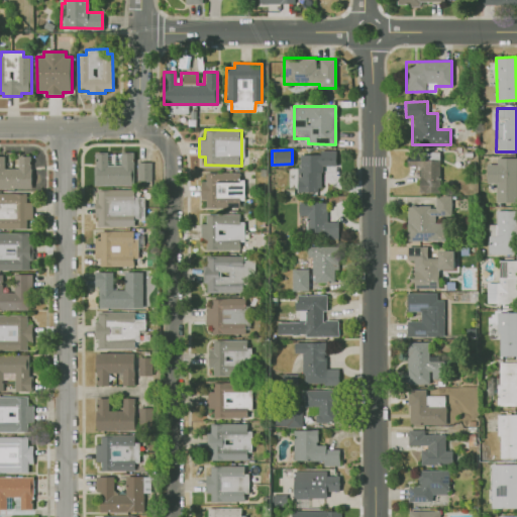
[(297,191),(320,192),(320,166),(335,166),(335,150),(320,149),(320,154),(298,153),(297,191)]
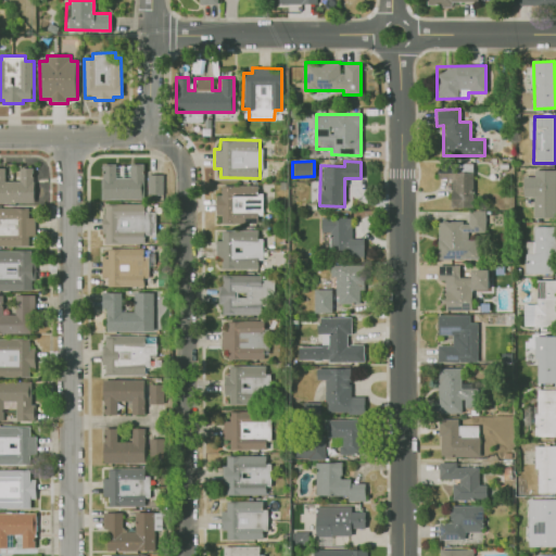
[(144,201),(102,201),(102,179),(103,179),(103,165),(144,165),(144,201)]
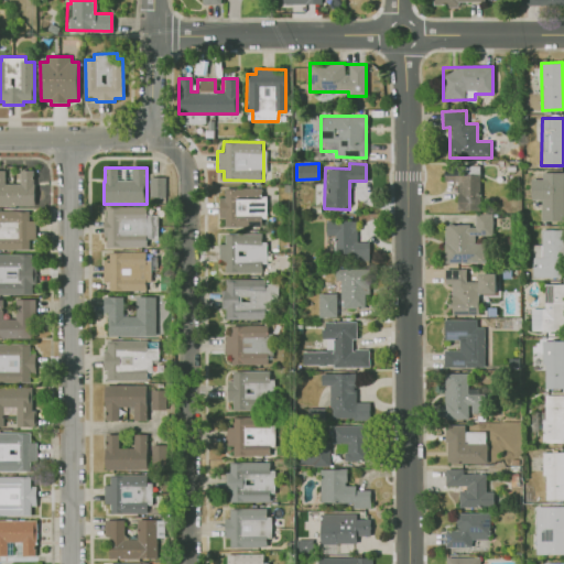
[(35,206),(0,206),(0,171),(7,171),(7,184),(21,184),(21,171),(34,171),(34,180),(36,180),(36,186),(35,186),(35,206)]
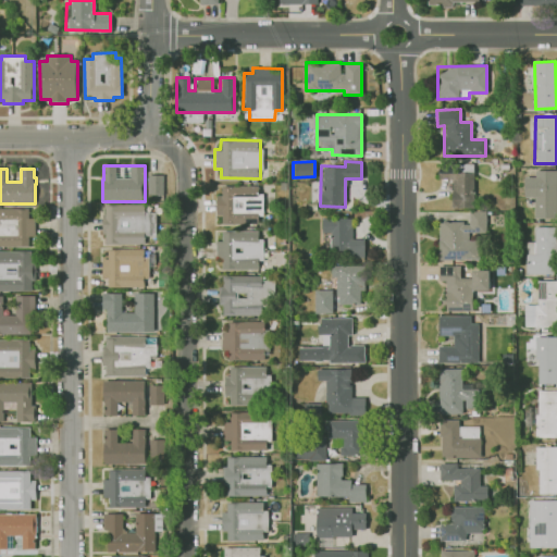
[(472,170),(437,171),(438,178),(450,177),(452,208),(473,208),(472,170)]
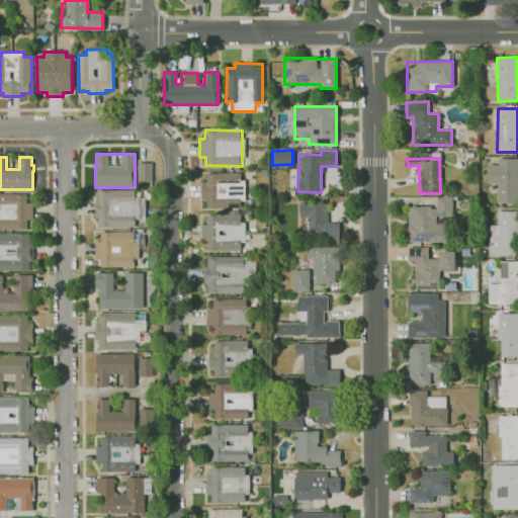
[(497,158),(497,164),(487,164),(487,183),(496,183),(497,200),(517,200),(517,158),(497,158)]
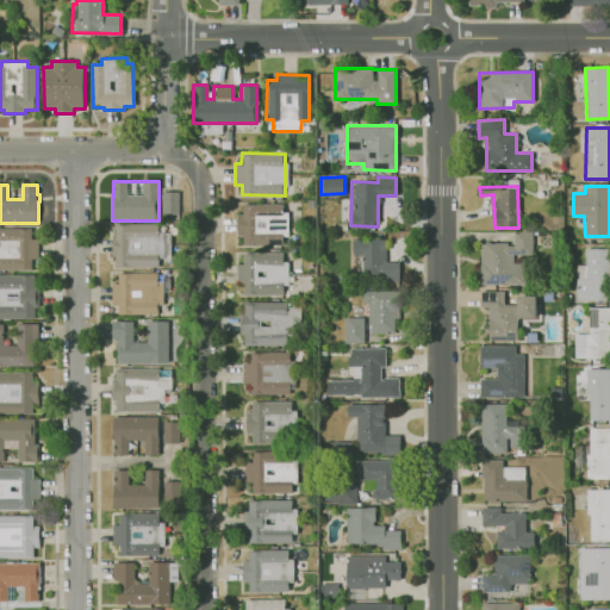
[(180,213),(163,215),(163,193),(180,192),(180,213)]
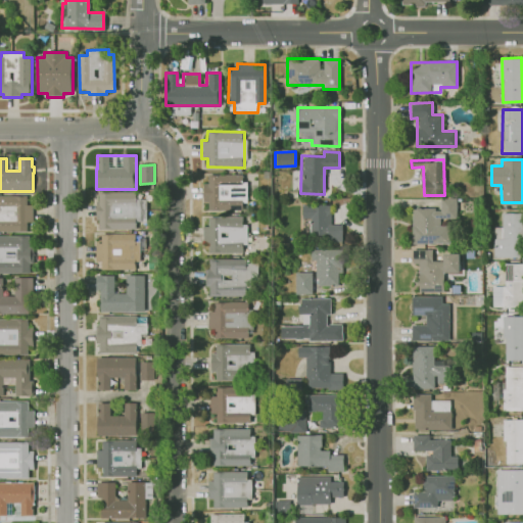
[(244,173),(206,174),(207,182),(203,182),(204,209),(245,208),(244,173)]
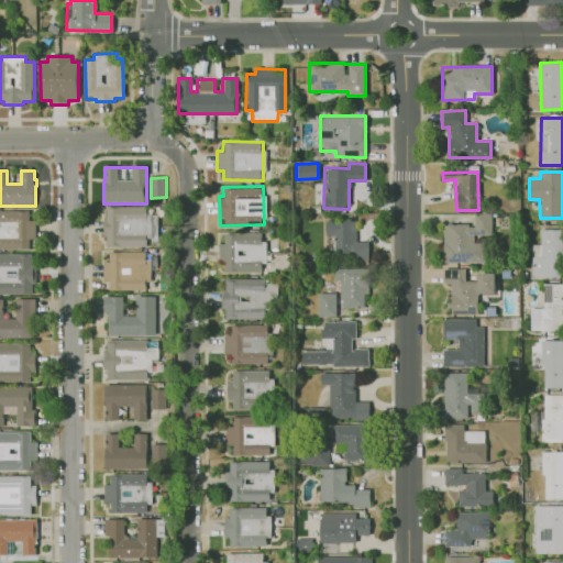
[(147,246),(108,246),(108,236),(103,236),(103,218),(108,218),(108,207),(147,207),(147,216),(158,216),(158,239),(147,239),(147,246)]
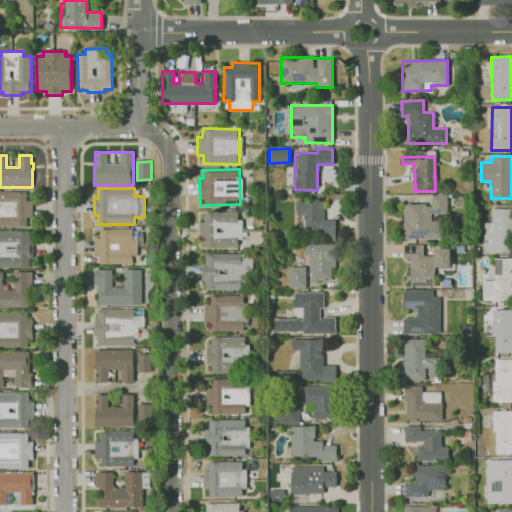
[(27,227),(0,227),(0,192),(28,192),(28,201),(33,201),(33,218),(27,218),(27,227)]
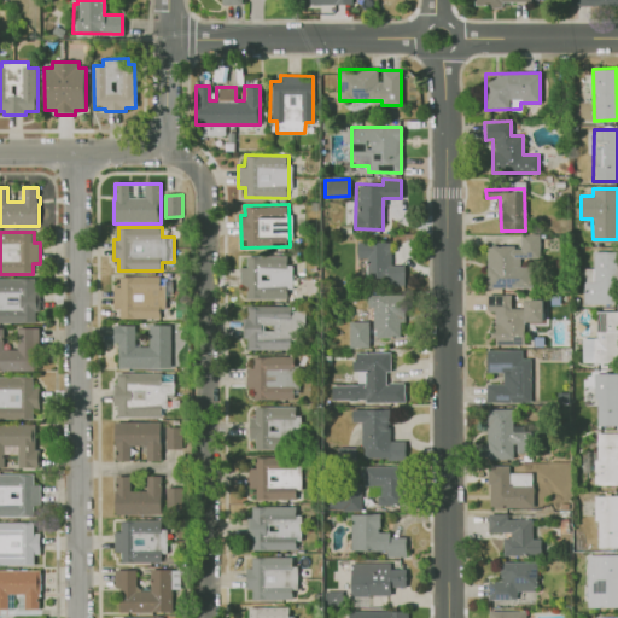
[(485,286),(531,287),(531,261),(538,261),(540,234),(520,233),(519,246),(485,245),(485,286)]
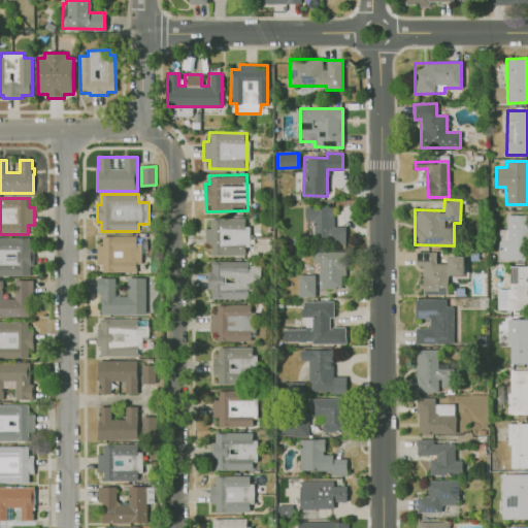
[(344,226),(332,226),(332,206),(304,206),(304,220),(312,220),(312,242),(344,242),(344,226)]
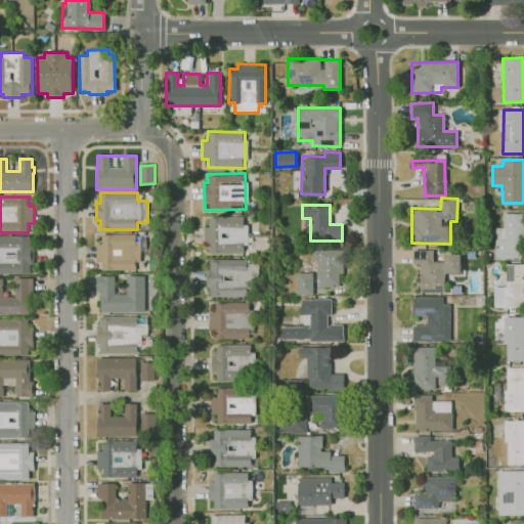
[(494,227),(494,258),(523,258),(523,213),(503,213),(501,227),(494,227)]
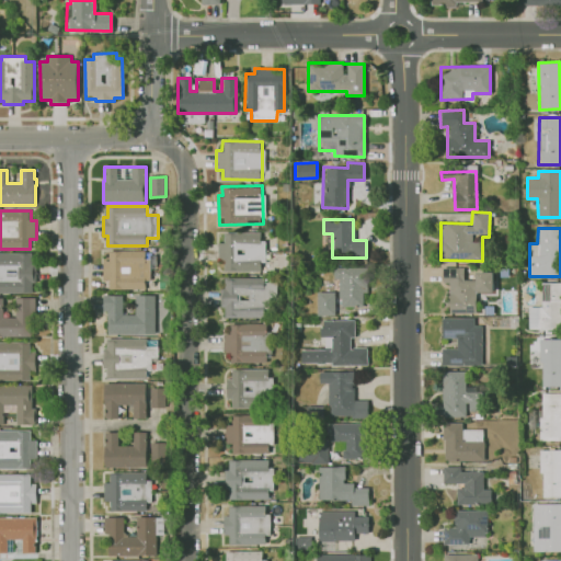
[(262,231),(222,232),(222,242),(216,242),(217,262),(222,262),(222,272),(263,271),(262,231)]
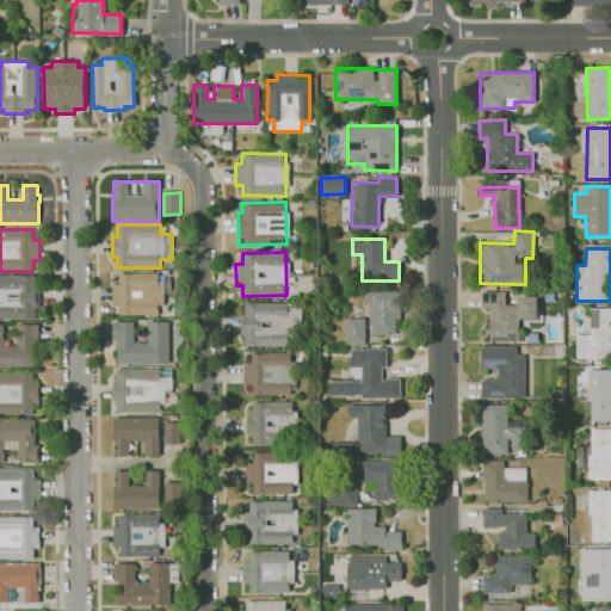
[(159,315),(119,316),(119,306),(112,306),(112,285),(119,284),(119,273),(159,273),(159,284),(164,284),(165,307),(159,307),(159,315)]
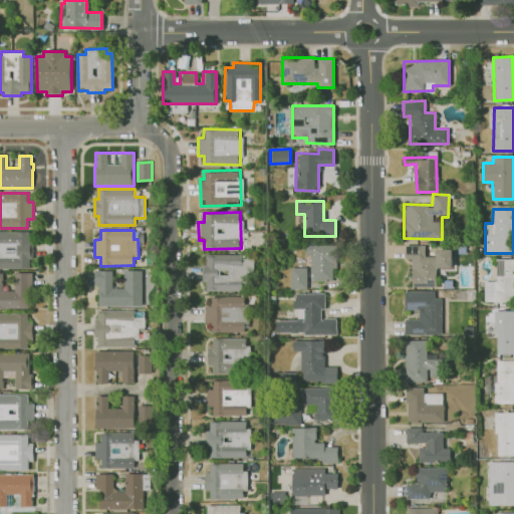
[(0,269),(0,232),(33,232),(33,259),(30,259),(30,269),(0,269)]
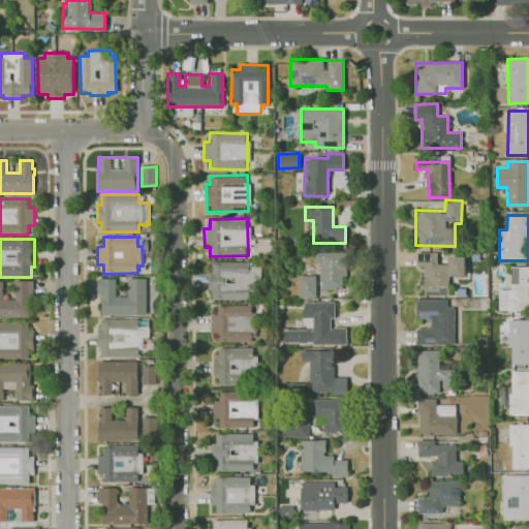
[(318,262),(318,288),(344,288),(343,252),(314,252),(314,262),(318,262)]
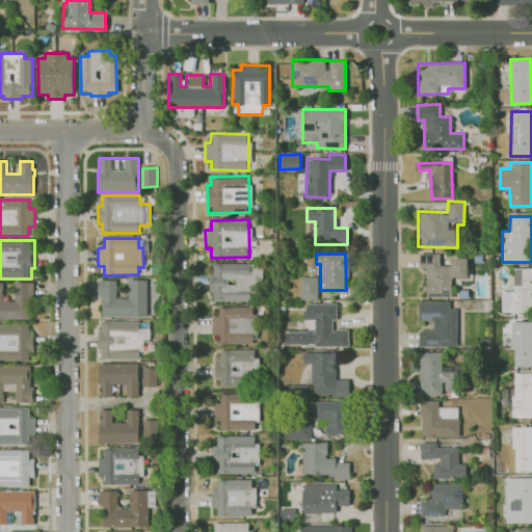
[(425,297),(451,297),(451,274),(446,274),(446,265),(440,265),(440,254),(419,254),(419,268),(425,268),(425,297)]
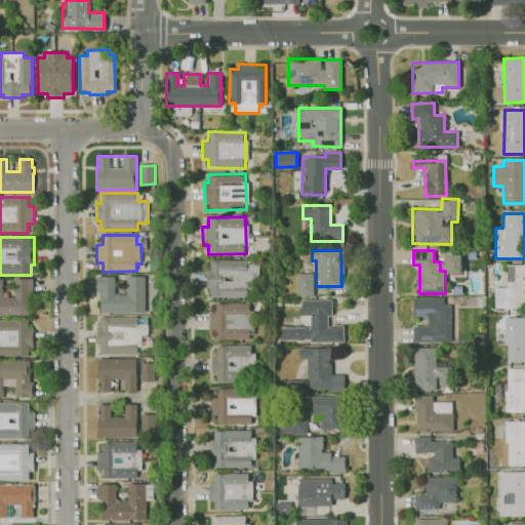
[(461,254),(445,254),(445,273),(460,274),(461,254)]
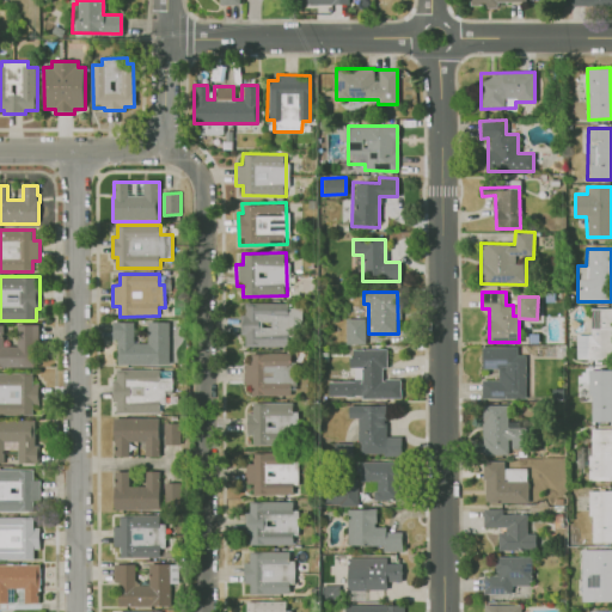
[(288,303),(240,303),(242,335),(244,335),(244,346),(299,346),(298,306),(288,307),(288,303)]
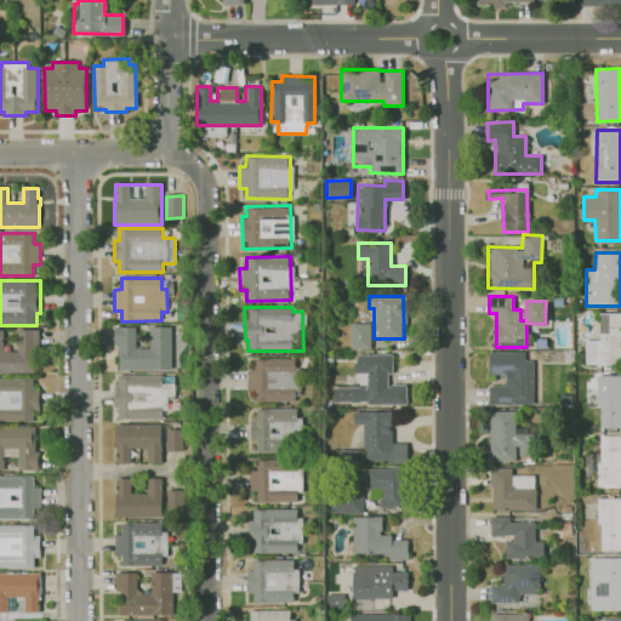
[(620,364),(620,313),(598,313),(599,339),(584,339),(584,364),(620,364)]
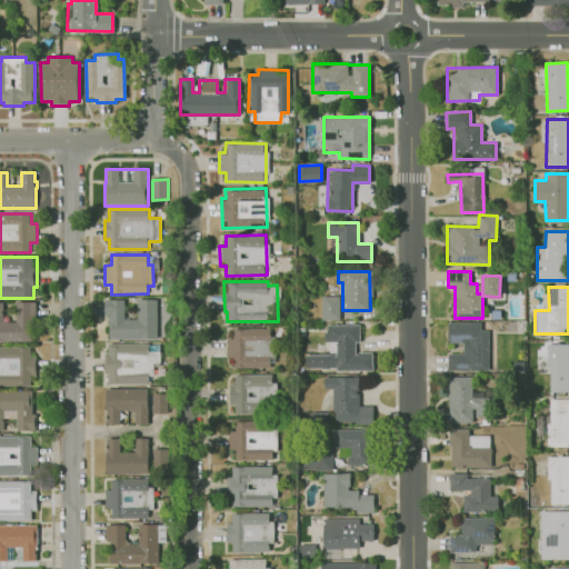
[(339,319),(338,296),(320,296),(320,320),(339,319)]
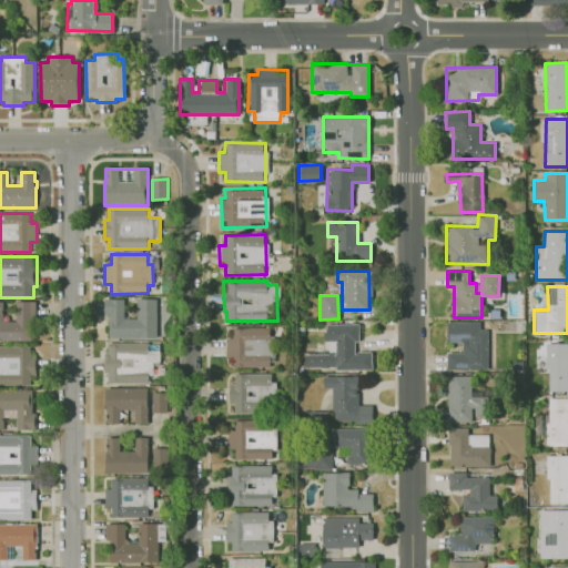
[(110,340),(110,316),(107,316),(105,300),(125,300),(125,318),(138,318),(138,301),(156,300),(158,338),(110,340)]
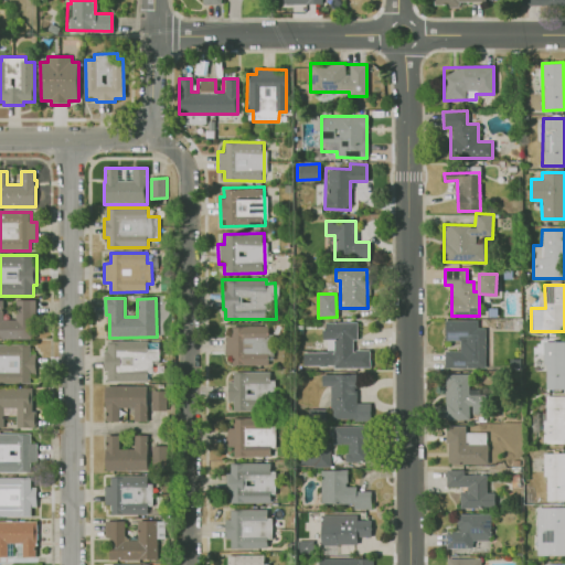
[(0,340),(0,301),(3,301),(4,320),(18,320),(18,301),(36,300),(36,340),(0,340)]
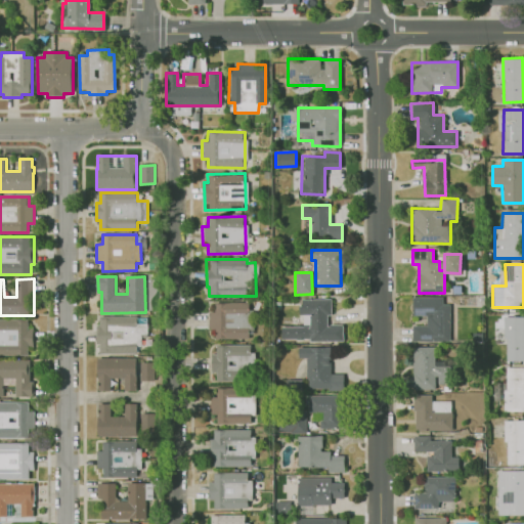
[(411,341),(448,341),(449,304),(442,304),(442,297),(411,296),(411,315),(426,315),(426,325),(411,324),(411,341)]
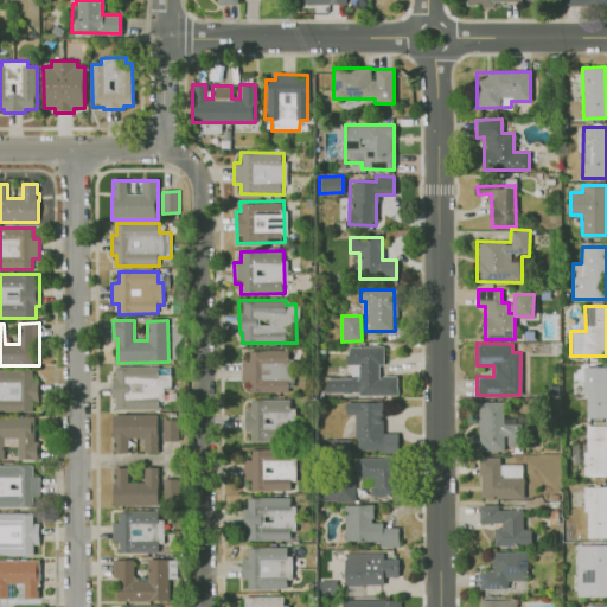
[(396,394),(396,375),(382,375),(382,346),(346,346),(346,364),(357,364),(357,378),(325,378),(325,394),(396,394)]
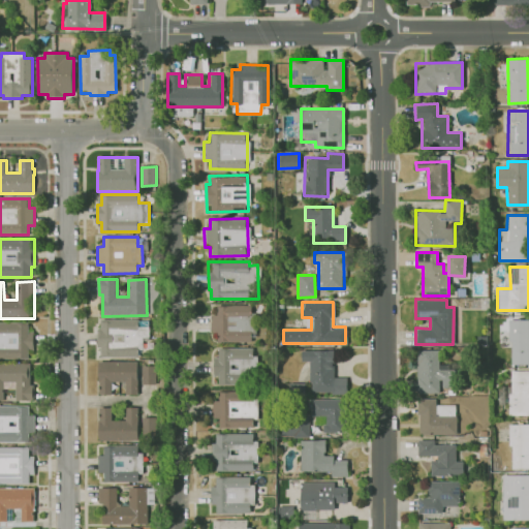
[(251,341),(252,305),(211,305),(211,333),(214,333),(214,341),(251,341)]
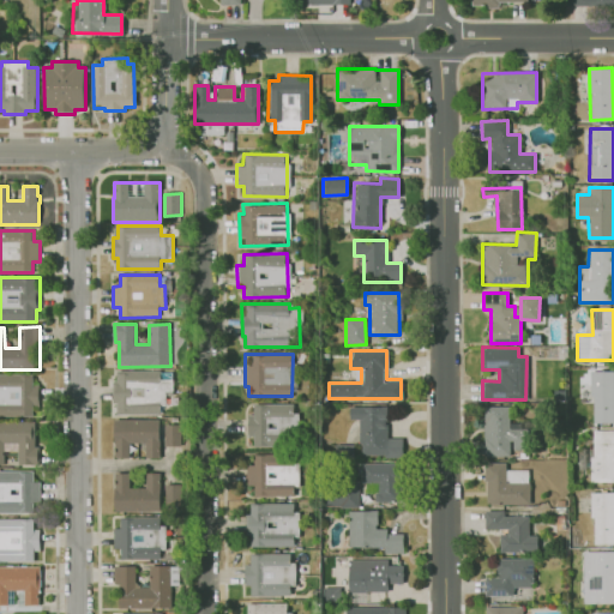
[(161,415),(118,415),(118,404),(114,404),(114,383),(118,383),(118,371),(161,371),(161,373),(174,373),(174,395),(167,395),(167,407),(161,407),(161,415)]
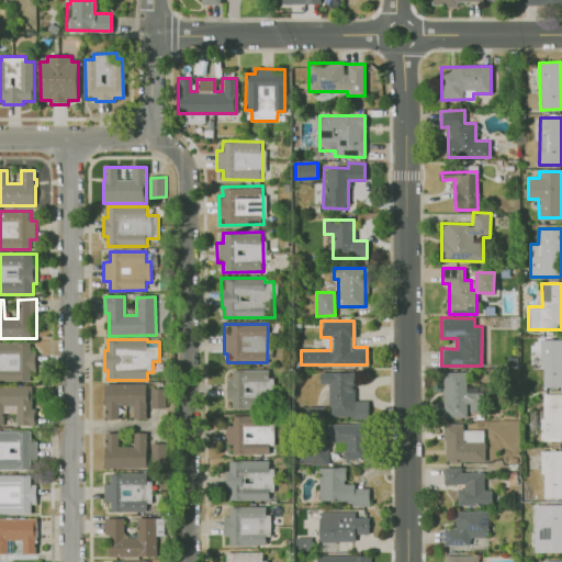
[(561,386),(561,339),(540,339),(541,386),(561,386)]
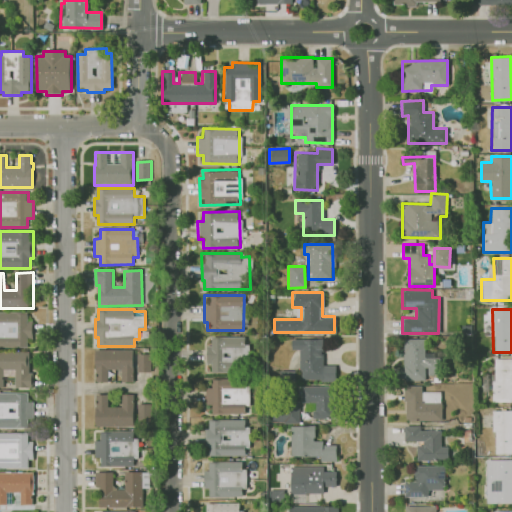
[(28,348),(0,348),(0,312),(28,312),(28,321),(33,321),(33,339),(28,339),(28,348)]
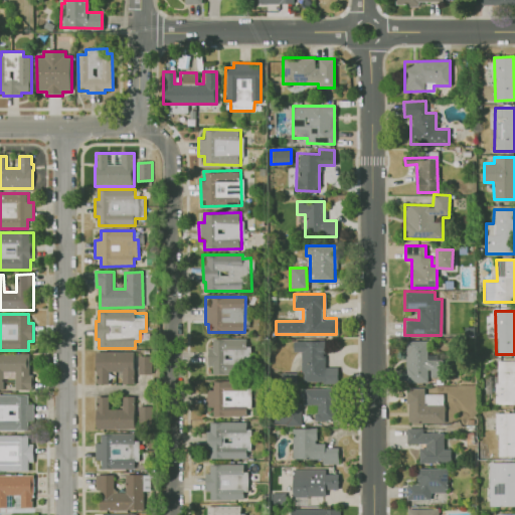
[(248,339),(211,338),(211,347),(207,347),(206,366),(211,366),(211,373),(248,373),(248,339)]
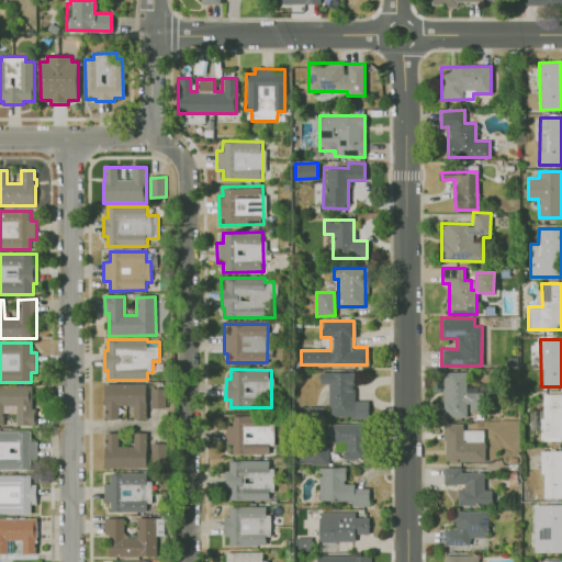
[(327,416),(367,416),(368,401),(352,400),(353,372),(319,371),(318,383),(328,384),(327,416)]
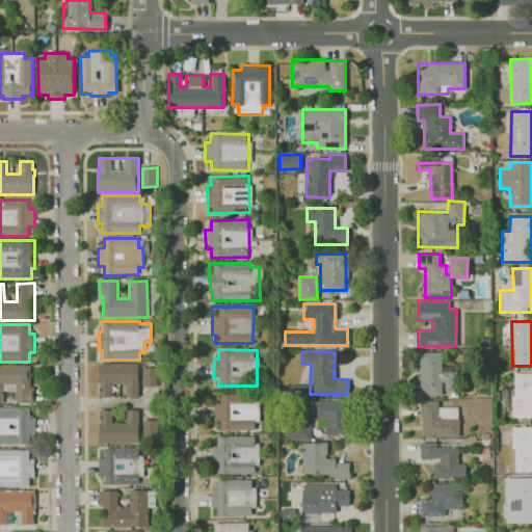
[(139,397),(127,397),(127,384),(118,384),(118,390),(112,390),(112,397),(100,397),(100,364),(139,364),(139,397)]
